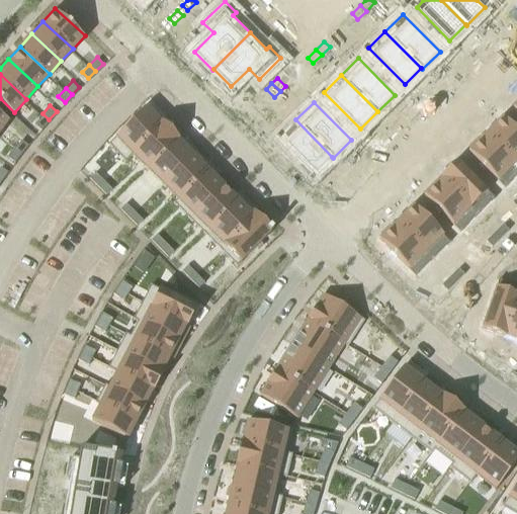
[(146,105),(109,142),(125,158),(162,120),(162,119),(161,120),(146,105)]
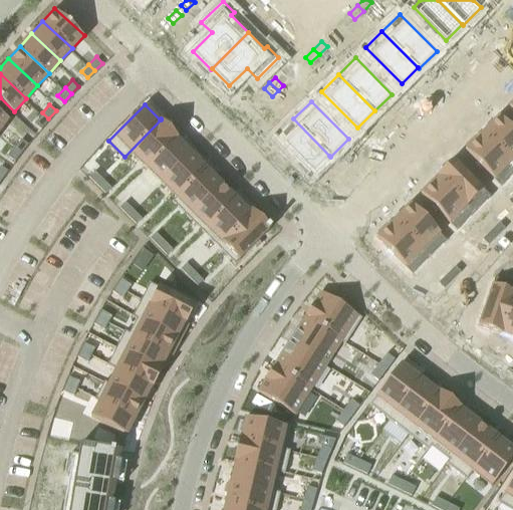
[(0,110),(0,130),(9,117),(0,110)]
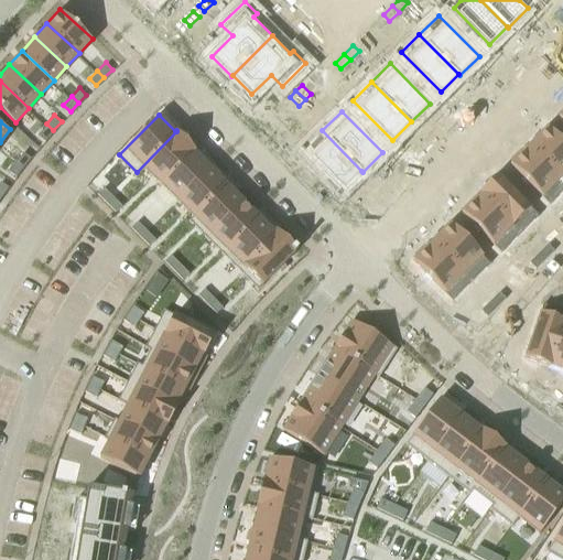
[(46,124),(39,132),(45,139),(53,130),(46,124)]
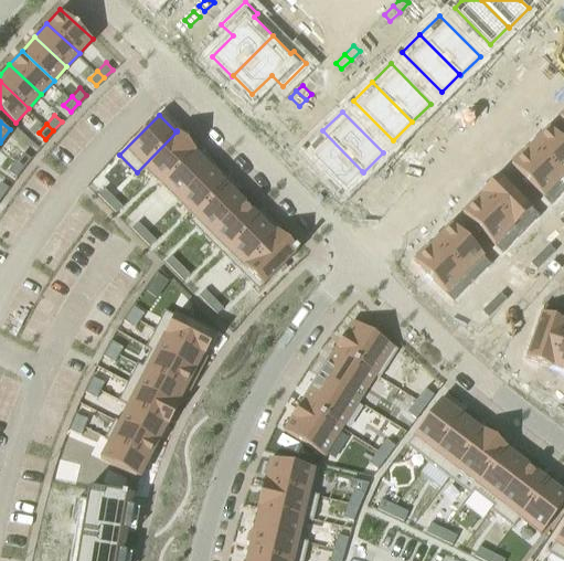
[(563,140),(549,126),(530,144),(563,178),(563,140)]
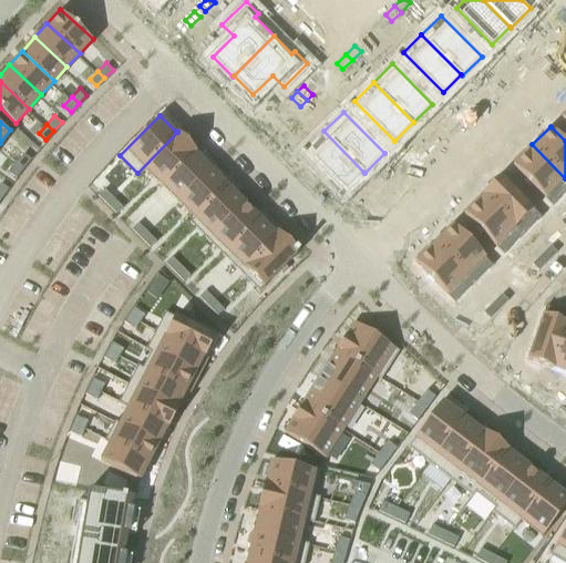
[(323,131),(306,150),(346,190),(363,172),(323,131)]
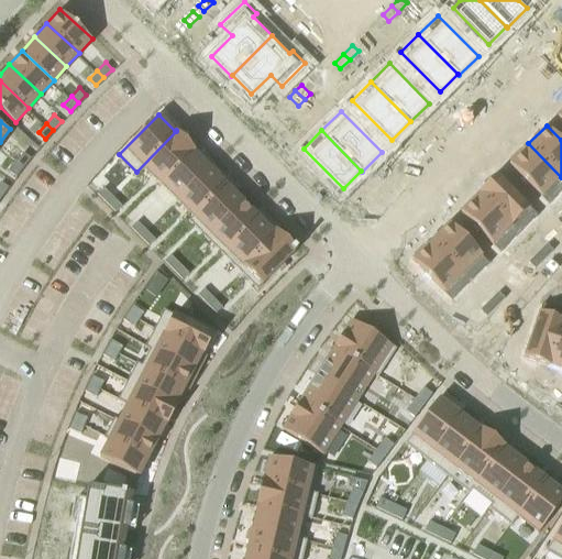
[(176,131),(136,172),(138,173),(144,165),(160,181),(194,148),(176,131)]
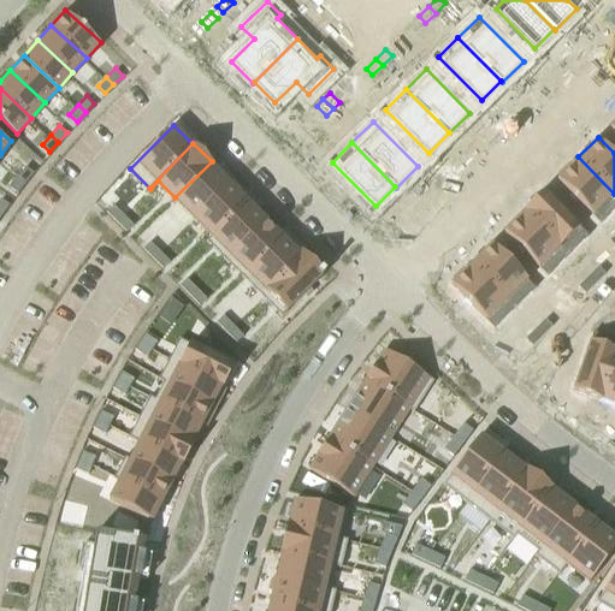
[(614,194),(578,156),(557,177),(601,220),(614,206),(614,194)]
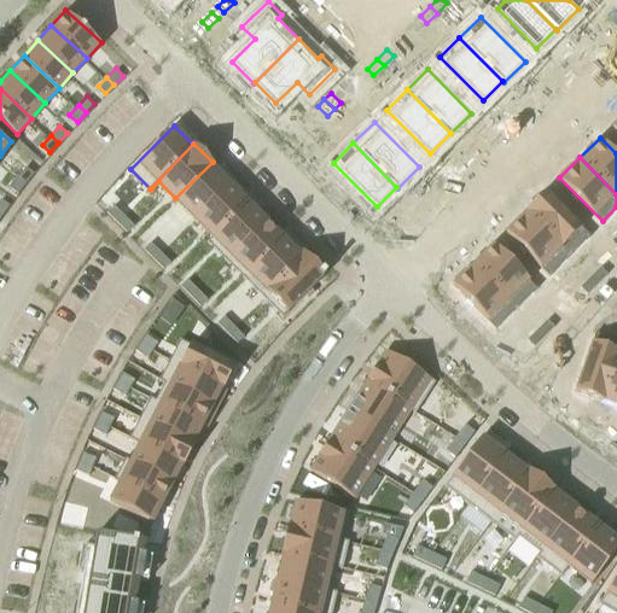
[(213,162),(175,198),(195,216),(230,181),(213,164),(214,163),(213,162)]
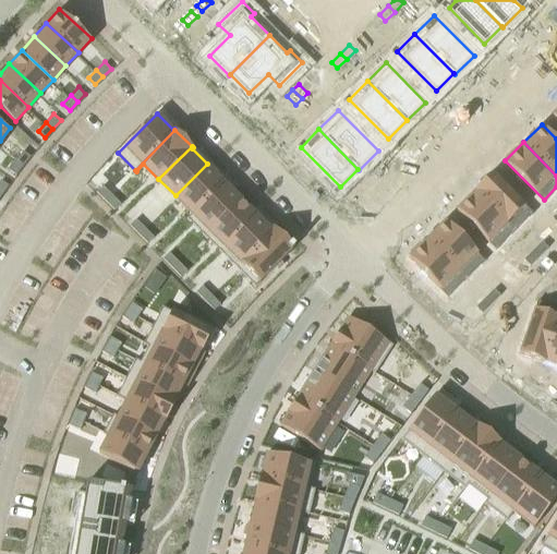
[(24,148),(16,157),(24,164),(32,154),(24,148)]
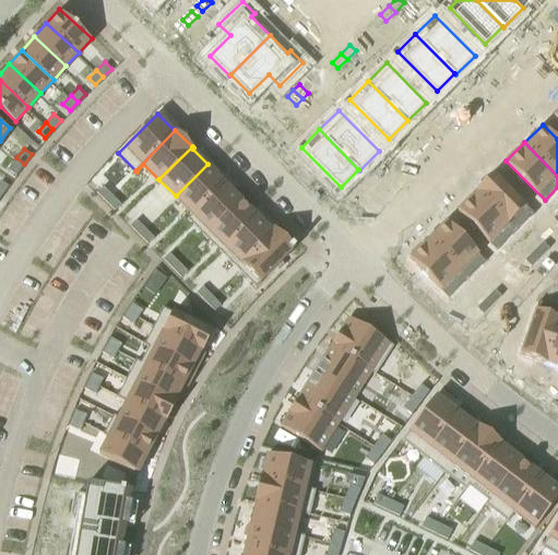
[(16,157),(9,167),(16,173),(24,164),(16,157)]
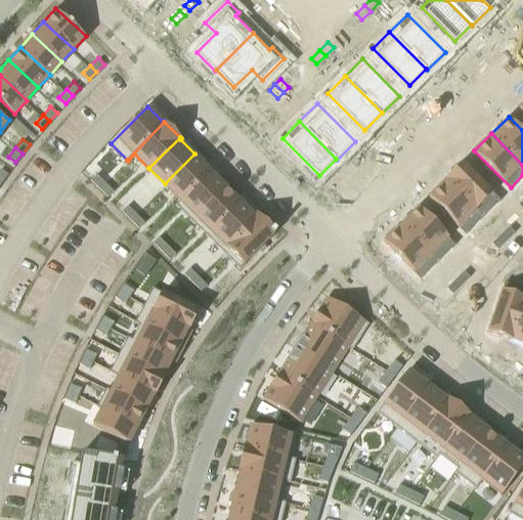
[(194,154),(165,183),(179,199),(176,203),(177,203),(210,169),(194,154)]
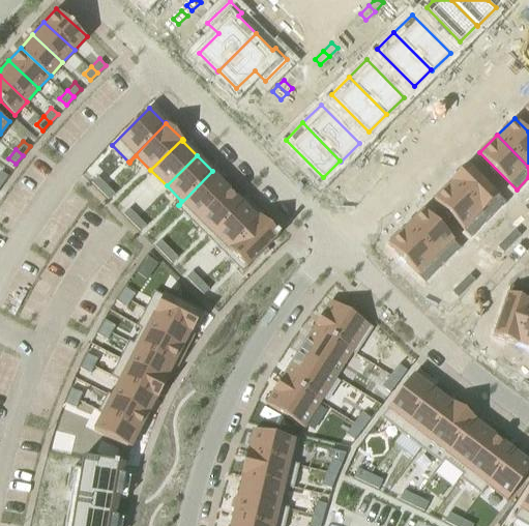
[(468,162),(450,179),(489,217),(506,200),(468,162)]
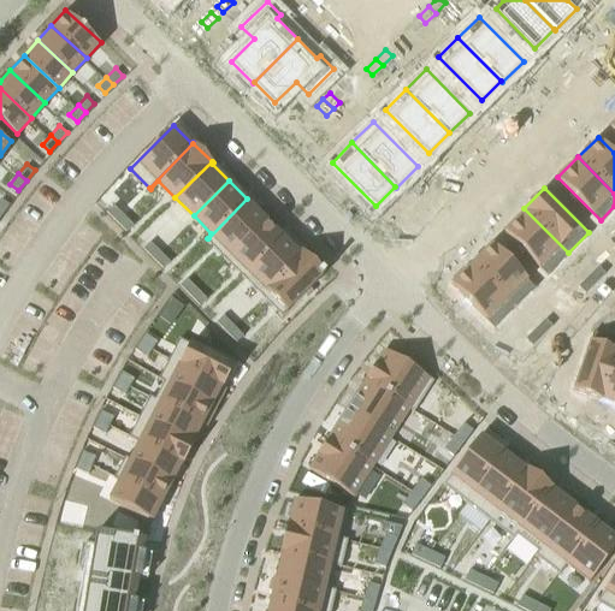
[(1,195),(0,197),(0,209),(3,212),(10,201),(1,195)]
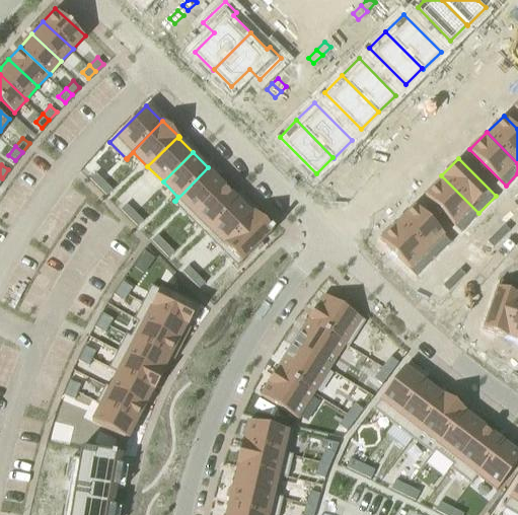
[(208,167),(175,201),(191,216),(224,184),(208,167)]
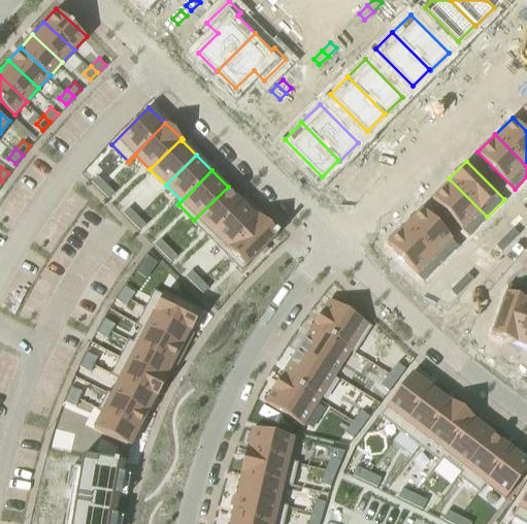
[(97,173),(92,179),(100,188),(106,183),(97,173)]
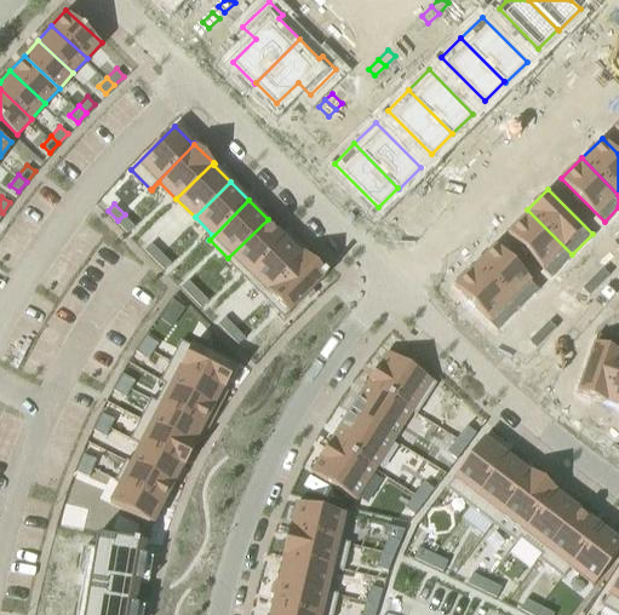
[(527,212),(508,231),(551,275),(572,254),(527,210),(526,211),(527,212)]
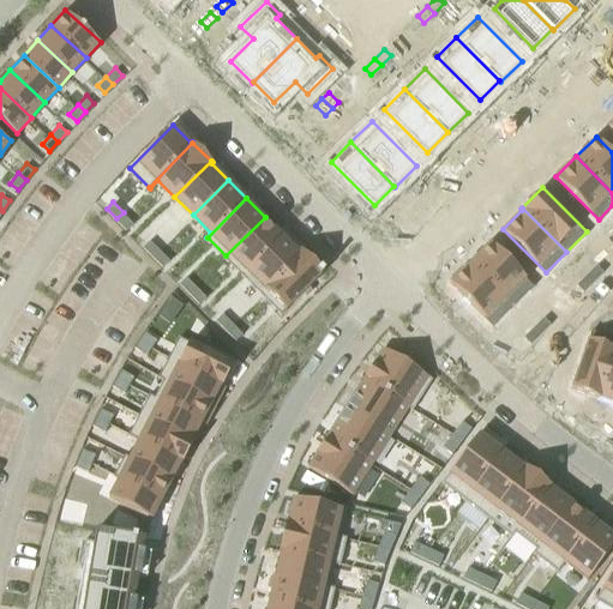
[(124,212),(116,218),(126,229),(133,222),(124,212)]
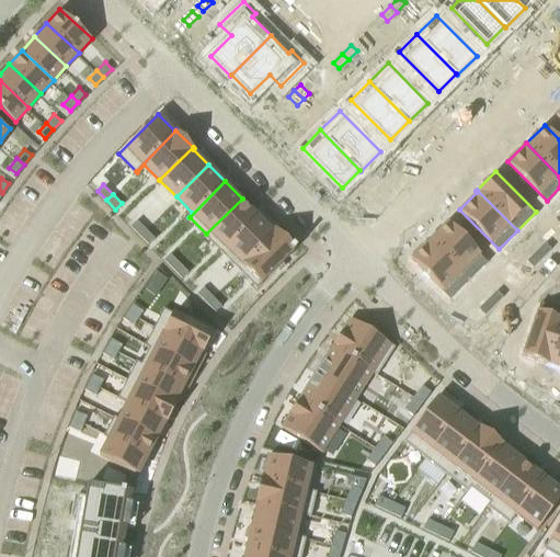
[(242,199),(206,234),(223,251),(259,215),(242,199)]
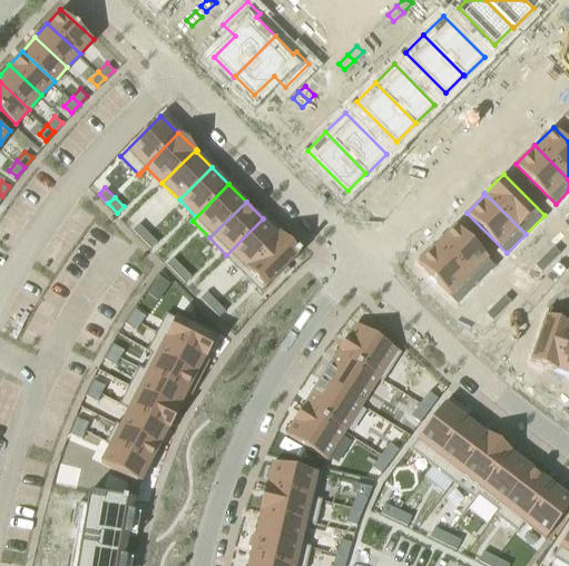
[(263,218),(226,255),(243,272),(282,233),(274,225),(272,227),(263,218)]
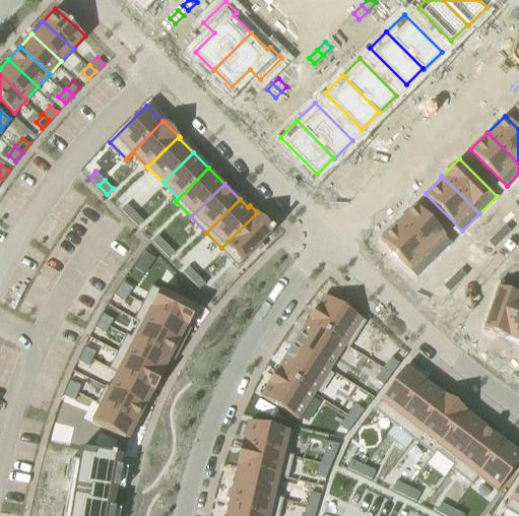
[(127,202),(121,208),(129,216),(135,210),(127,202)]
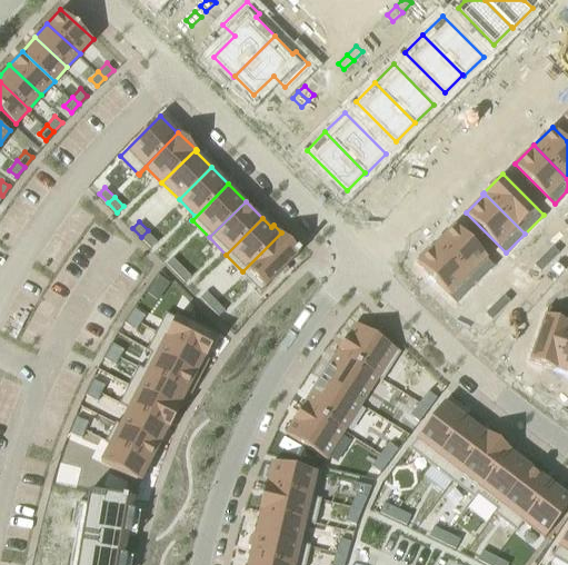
[(455,224),(436,243),(476,283),(495,264),(455,224)]
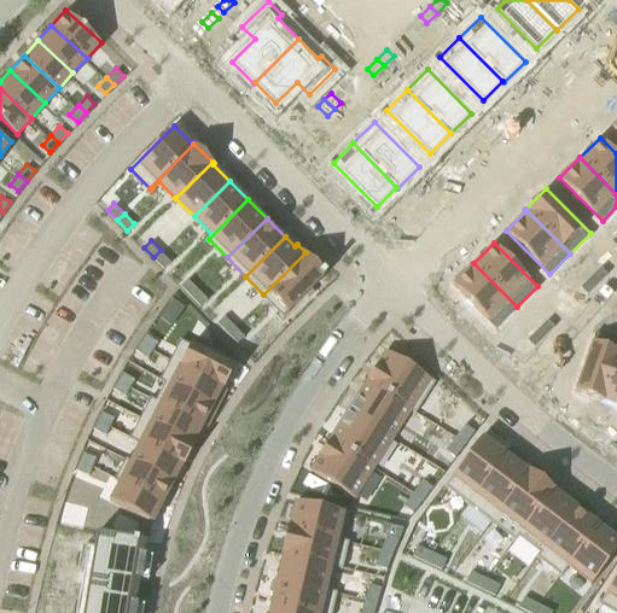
[(161,250),(153,257),(164,267),(170,261),(161,250)]
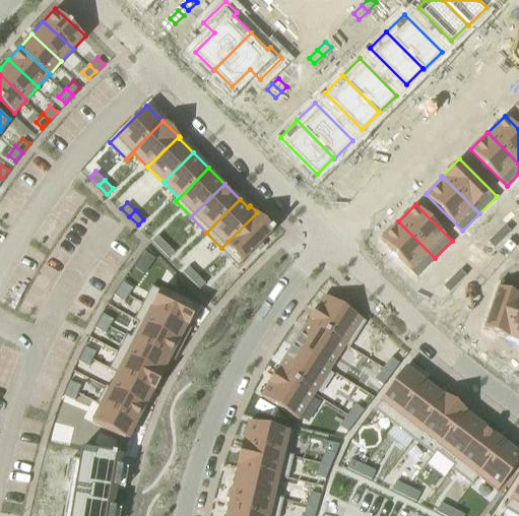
[(257,212),(221,248),(238,264),(273,230),(257,212)]
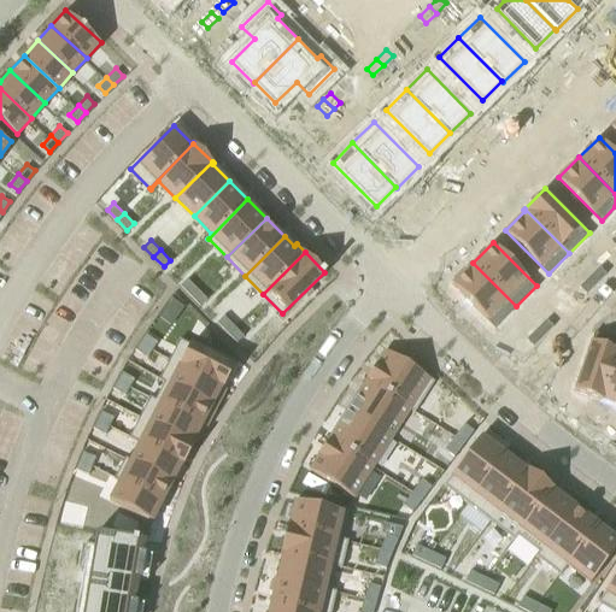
[(473,263),(452,283),(496,327),(516,306),(473,263)]
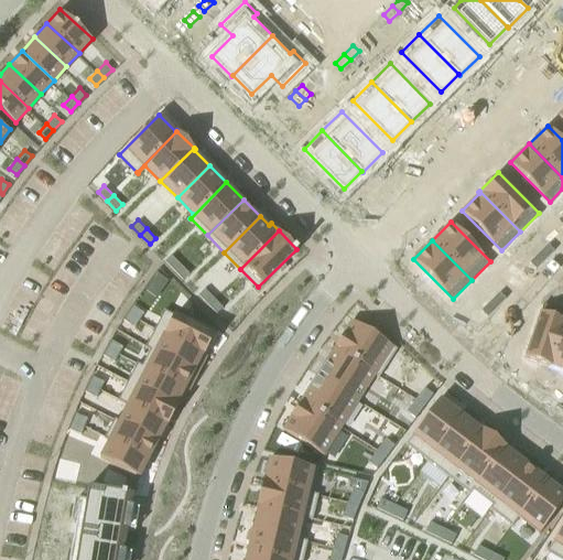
[(548,241),(539,251),(545,257),(554,248),(548,241)]
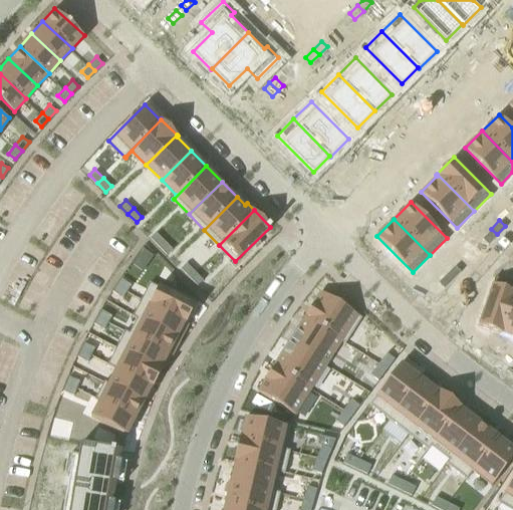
[(491,229),(483,237),(488,243),(497,234),(491,229)]
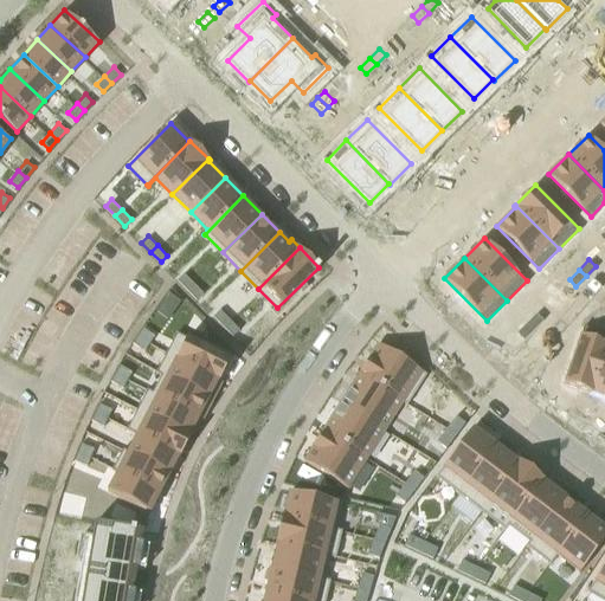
[(184,272),(178,278),(187,289),(194,282),(184,272)]
